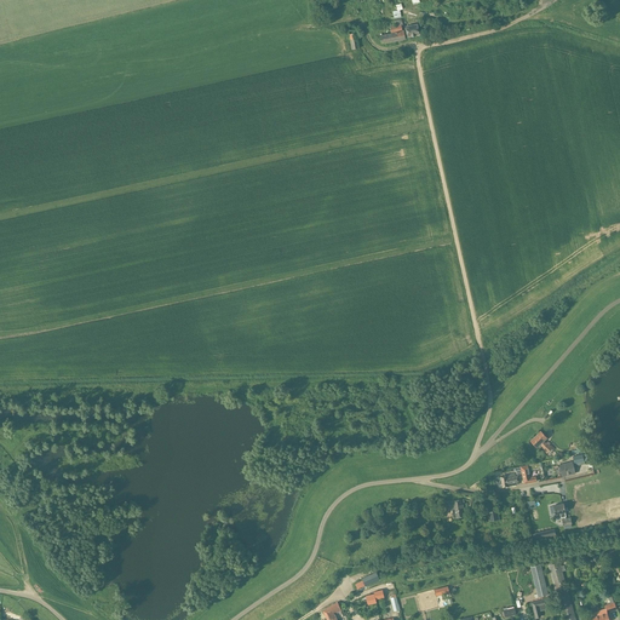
[(396,4),(397,10),(392,11),(395,17),(402,16),(400,10),(403,9),(402,3),(396,4)]
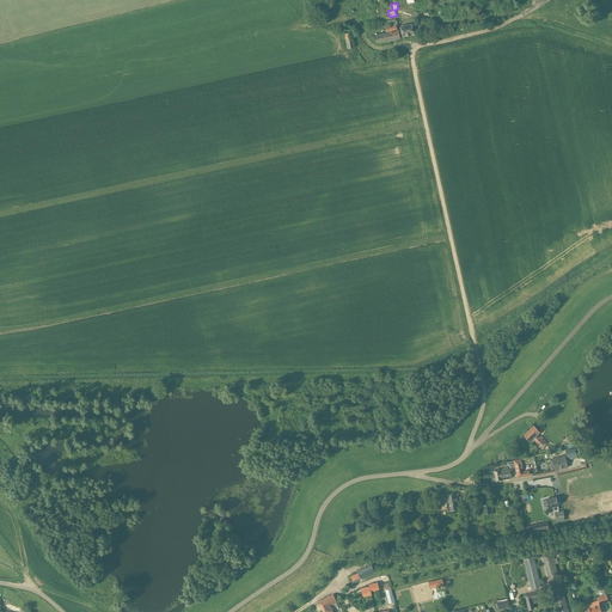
[(390,20),(391,25),(385,26),(386,32),(375,35),(377,43),(401,38),(399,30),(397,30),(396,24),(397,24),(396,19),(390,20)]
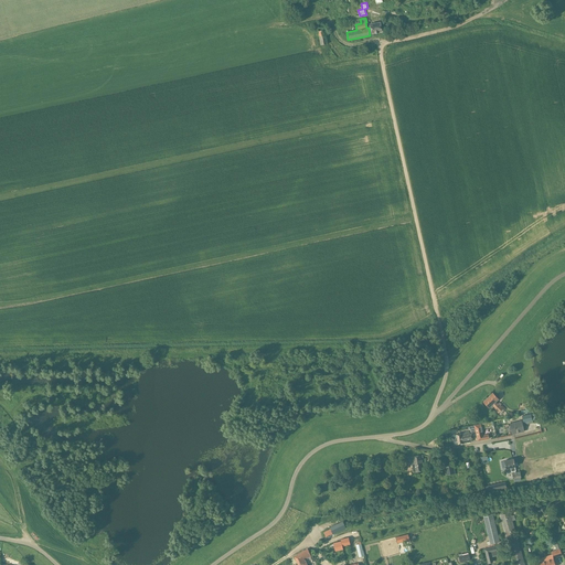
[(372,34),(383,32),(381,21),(370,23),(372,34)]
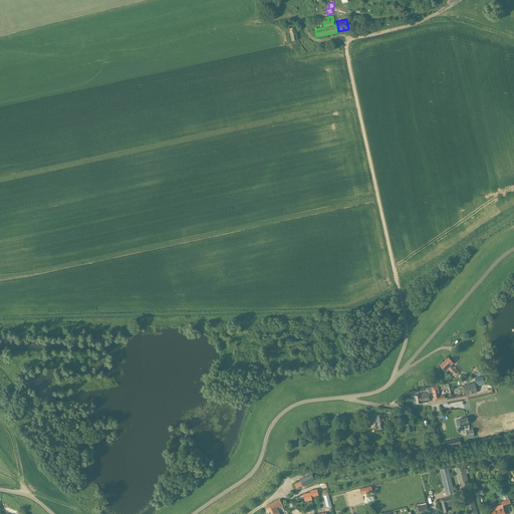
[(298,39),(295,25),(289,26),(292,40),(298,39)]
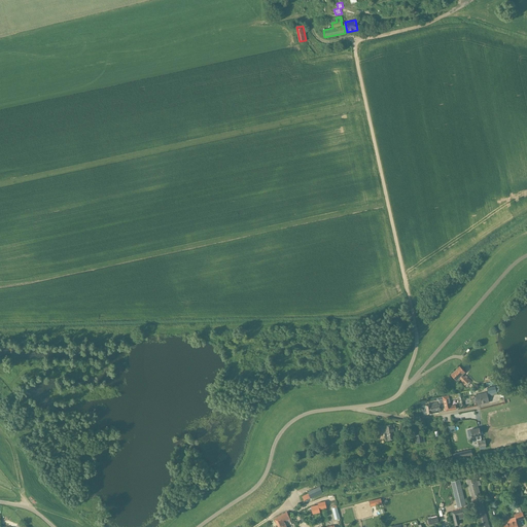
[(459,366),(451,375),(456,381),(459,378),(461,380),(460,381),(464,385),(465,385),(467,386),(470,383),(468,382),(469,381),(467,379),(467,378),(465,376),(464,377),(462,375),(463,374),(465,372),(459,366)]
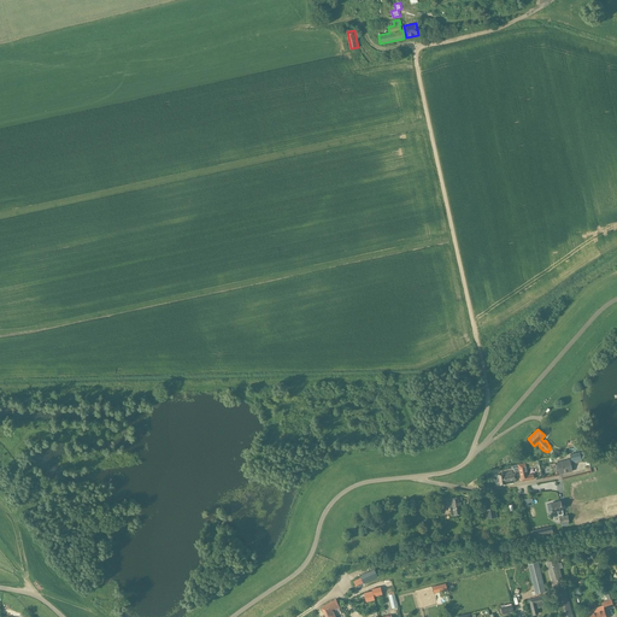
[(570,459),(557,463),(558,466),(557,466),(556,468),(557,470),(558,471),(559,470),(559,474),(573,471),(570,459)]
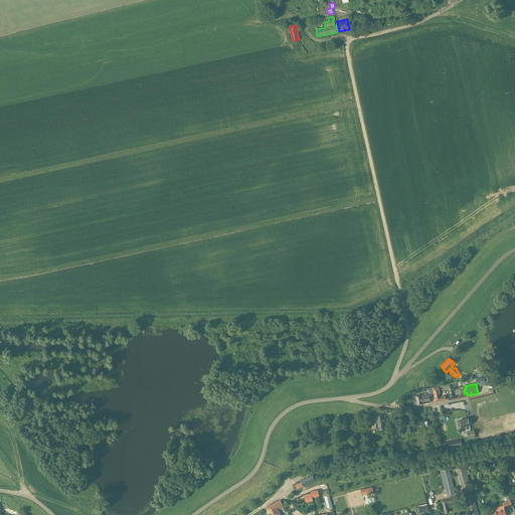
[(446,385),(433,387),(435,401),(446,399),(445,395),(441,396),(440,391),(444,389),(445,390),(448,388),(448,387),(449,387),(449,384),(446,385)]
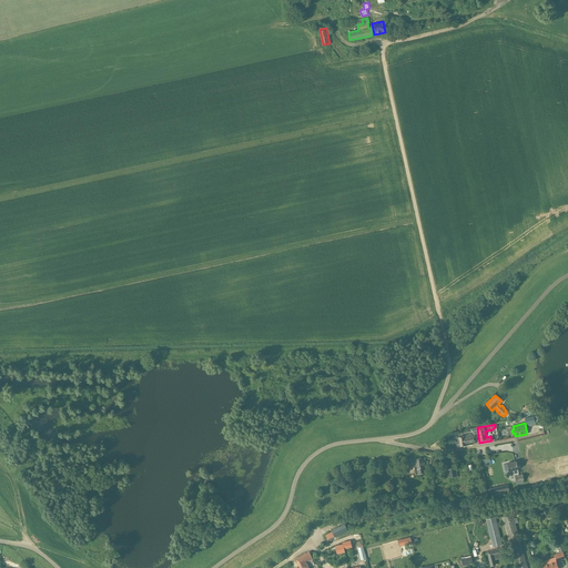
[(459,437),(462,446),(474,444),(473,434),(464,436),(459,437)]
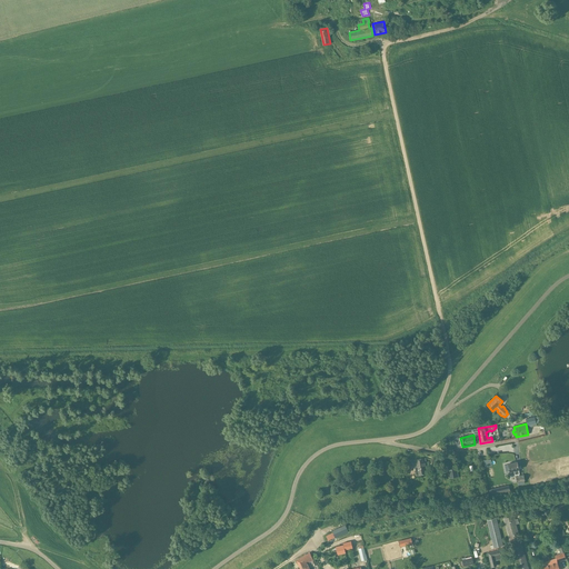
[(427,466),(425,458),(413,460),(406,461),(406,467),(415,466),(416,476),(429,473),(428,466),(427,466)]
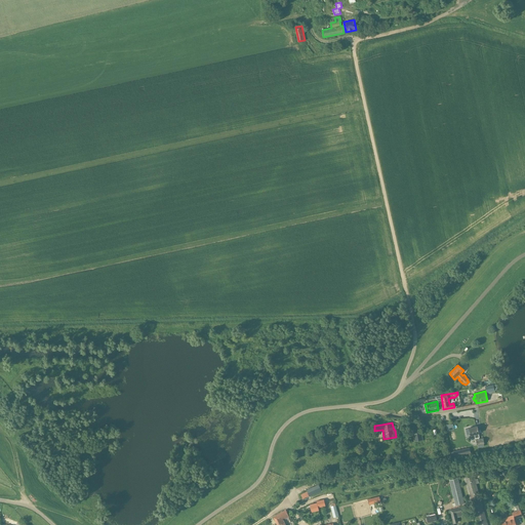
[(470,428),(469,428),(470,435),(474,435),(475,439),(476,439),(477,445),(484,444),(483,438),(479,439),(479,438),(477,427),(473,428),(472,427),(470,427),(470,428)]
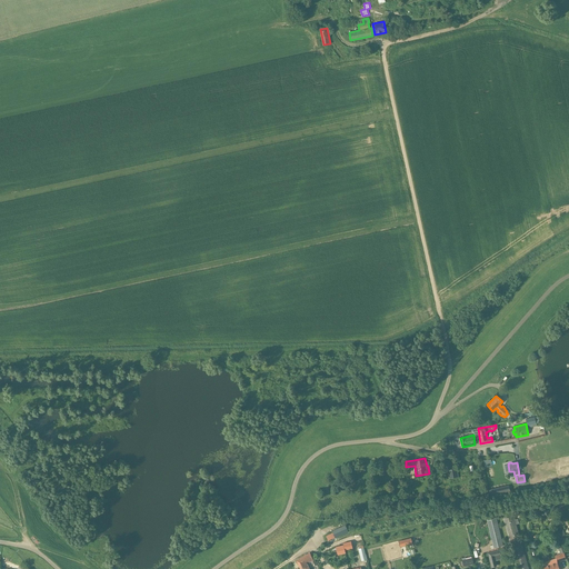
[(458,477),(457,469),(448,470),(449,479),(458,477)]
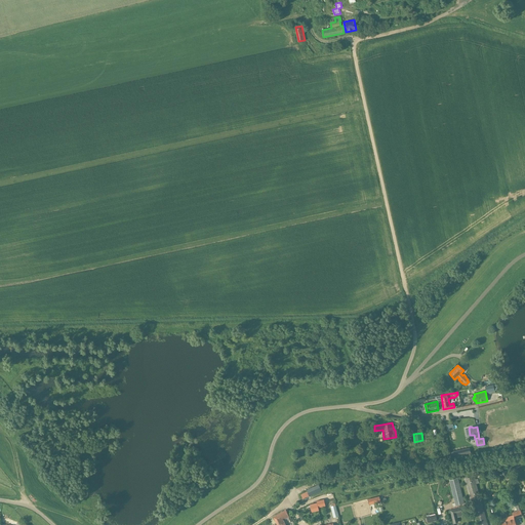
[(470,448),(451,452),(452,458),(471,454),(470,448)]
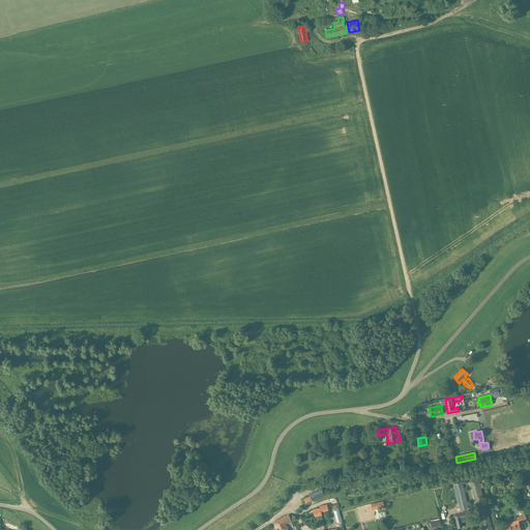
[(479,483),(478,480),(469,482),(481,529),(493,529),(481,489),(483,488),(482,483),(479,483)]
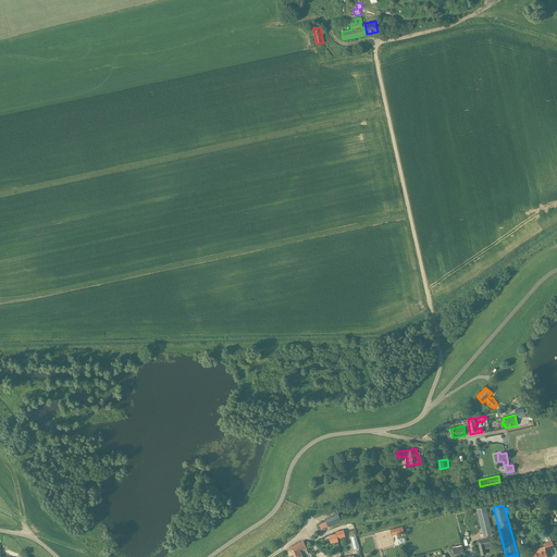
[(493,534),(485,507),(477,509),(483,536),(493,534)]
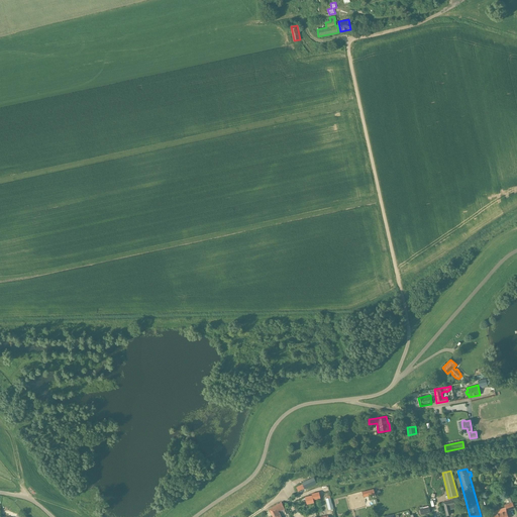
[(305,480),(307,487),(315,484),(313,477),(305,480)]
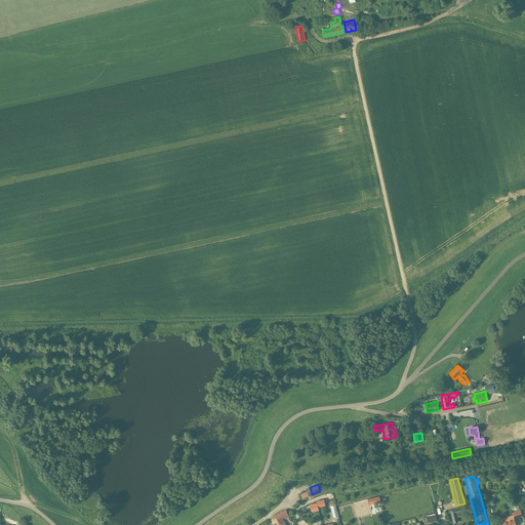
[(307,490),(300,493),(304,498),(310,495),(307,490)]
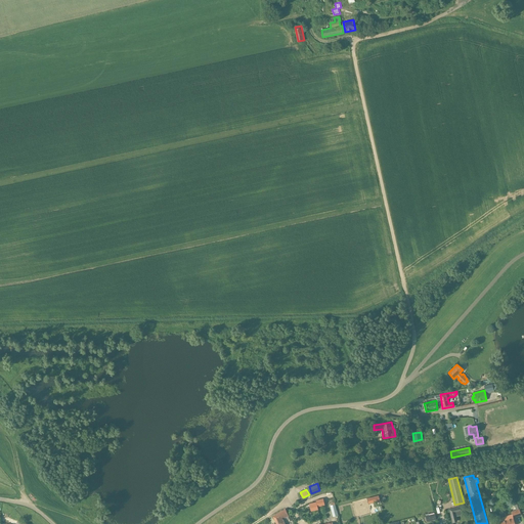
[(316,503),(309,504),(311,511),(318,509),(317,507),(316,501),(316,503)]
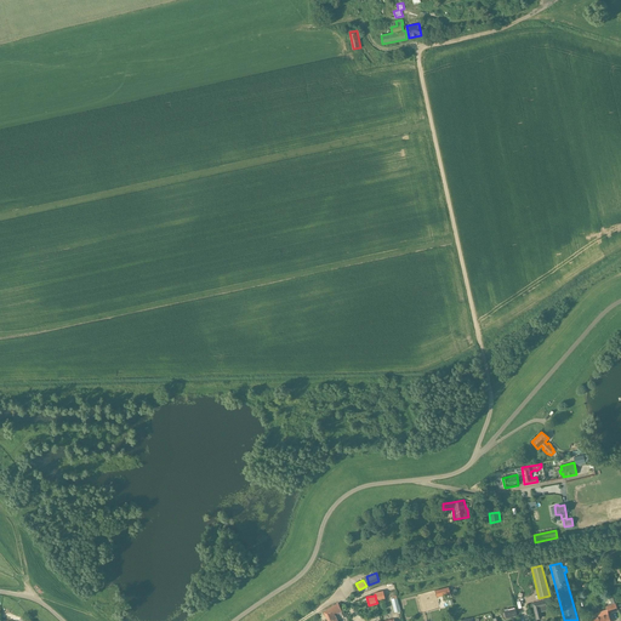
[(611,604),(605,607),(608,611),(608,614),(617,611),(615,603),(613,597),(609,598),(611,604)]
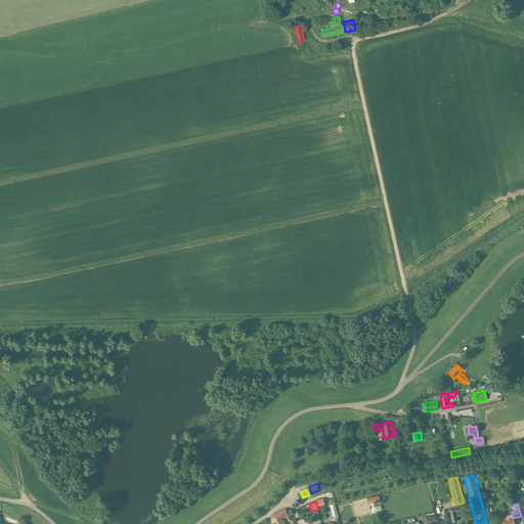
[(449,509),(452,522),(457,521),(454,511),(461,510),(460,506),(449,509)]
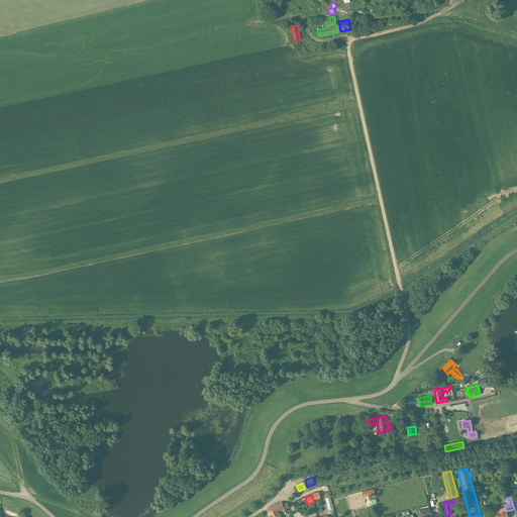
[(285,509),(281,503),(269,509),(273,516),(281,516),(279,512),(285,509)]
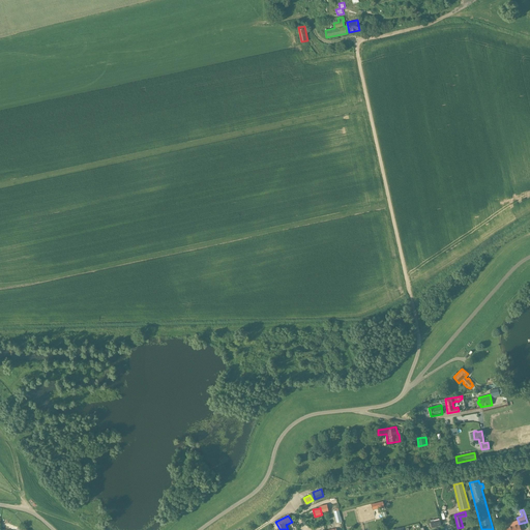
[(441,525),(440,520),(431,522),(432,528),(441,525)]
